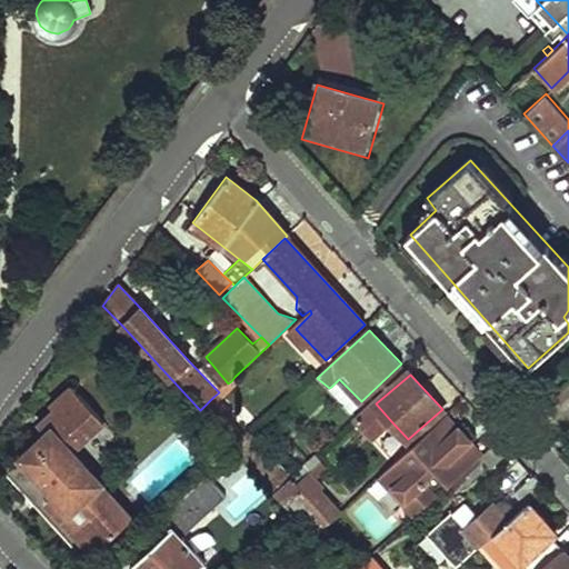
[(352,410),(361,401),(339,379),(331,387),(352,410)]
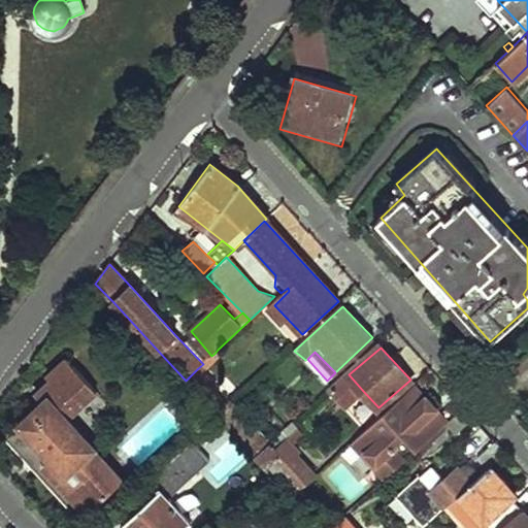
[(40,401),(2,437),(78,521),(122,481),(93,451),(96,448),(68,418),(95,391),(66,359),(46,378),(48,382),(35,394),(40,401)]
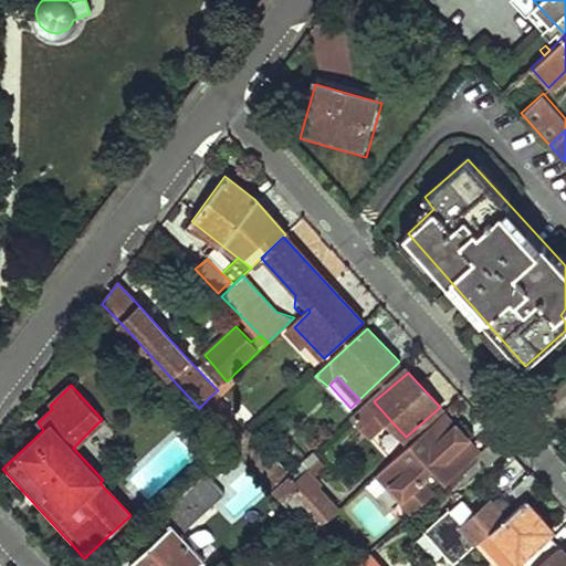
[(199,408),(233,448),(243,437),(228,419),(232,416),(212,395),(199,408)]
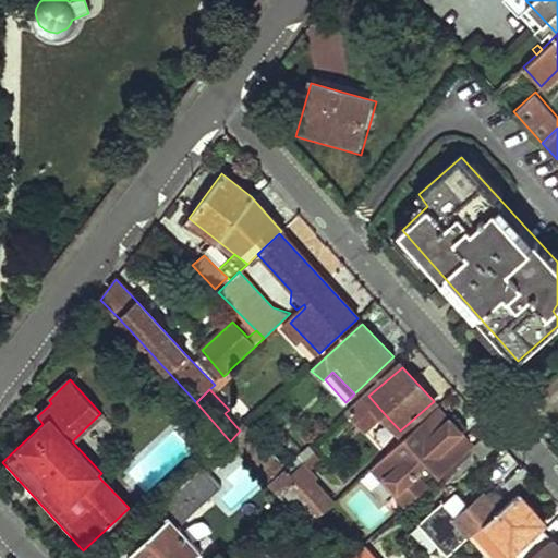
[(384,413),(368,396),(367,395),(349,412),(364,429),(384,413)]
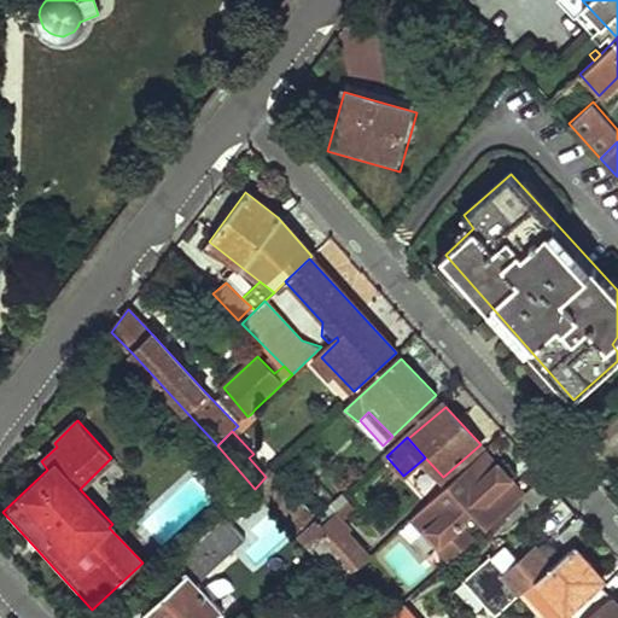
[(483,454),(415,516),(454,559),(474,540),(461,525),(474,513),(488,528),(522,497),(523,497),(483,454)]
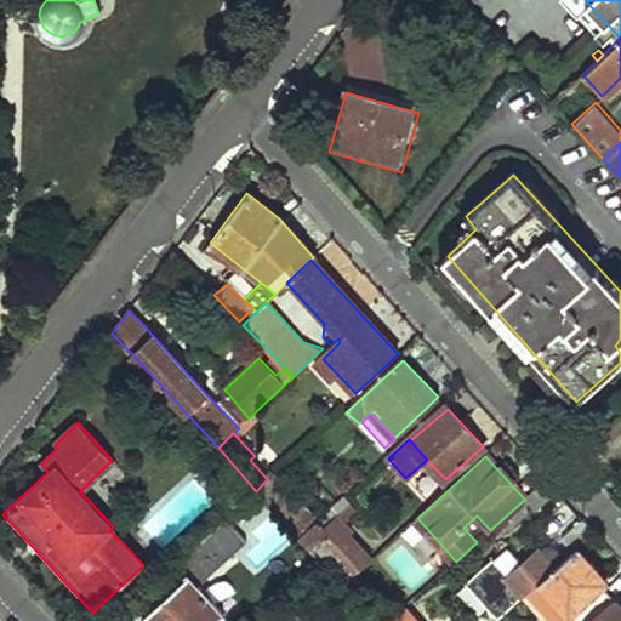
[(303,508),(284,489),(275,478),(258,494),(295,535),(312,518),(303,508)]
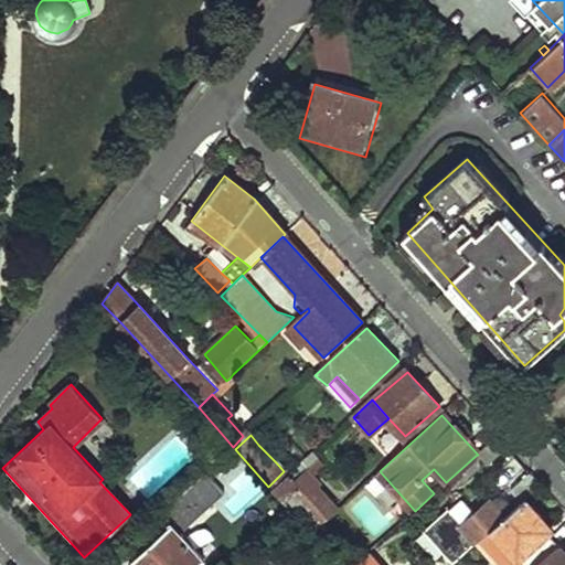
[(177,438),(129,480),(147,499),(194,458),(177,438)]
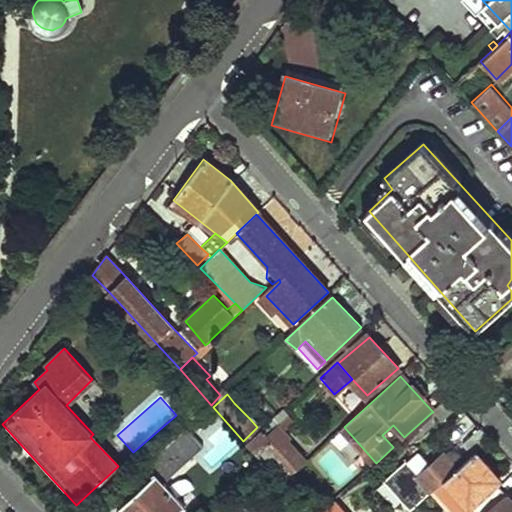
[(292,421),(283,410),(267,424),(247,445),(260,461),(281,484),(296,470),(301,466),(297,461),(301,457),(285,438),(287,437),(282,430),(292,421)]
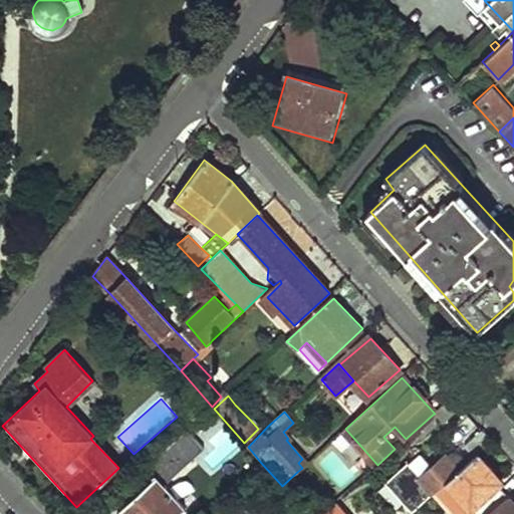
[(495,442),(485,431),(467,447),(477,457),(479,455),(495,442)]
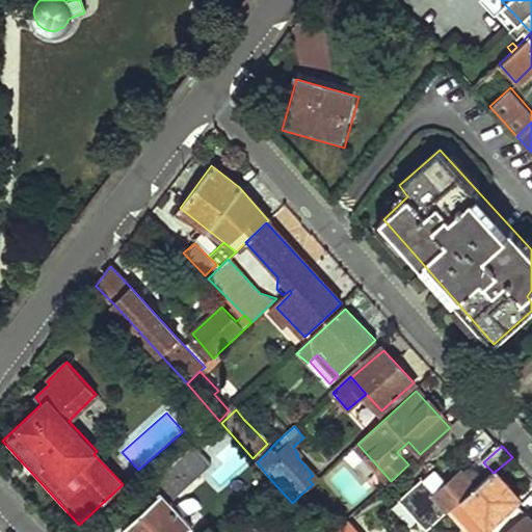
[(213,467),(196,447),(157,480),(166,491),(123,529),(125,531),(188,531),(192,529),(170,504),(213,467)]
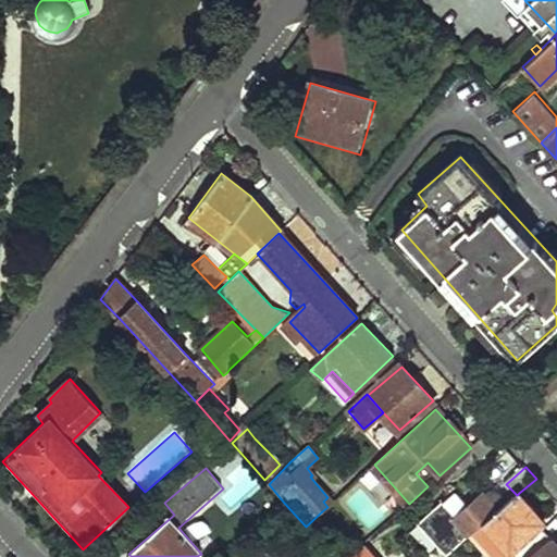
[(546,522),(519,493),(517,495),(498,510),(484,523),(499,542),(491,549),(497,556),(532,556),(552,540),(541,528),(546,522)]
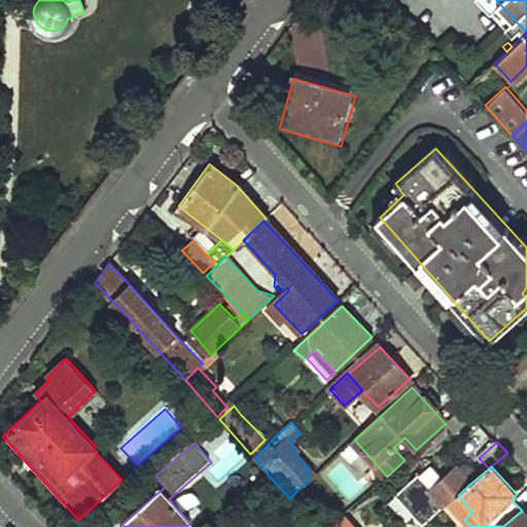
[(458,495),(471,483),(470,481),(473,478),(473,469),(465,468),(462,471),(460,469),(433,493),(420,479),(419,478),(399,494),(426,523),(429,520),(443,508),(458,495)]
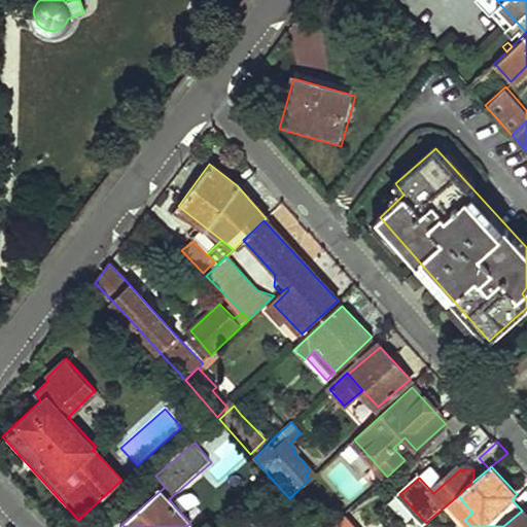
[(458,495),(443,508),(459,526),(470,526),(464,520),(472,513),(458,495)]
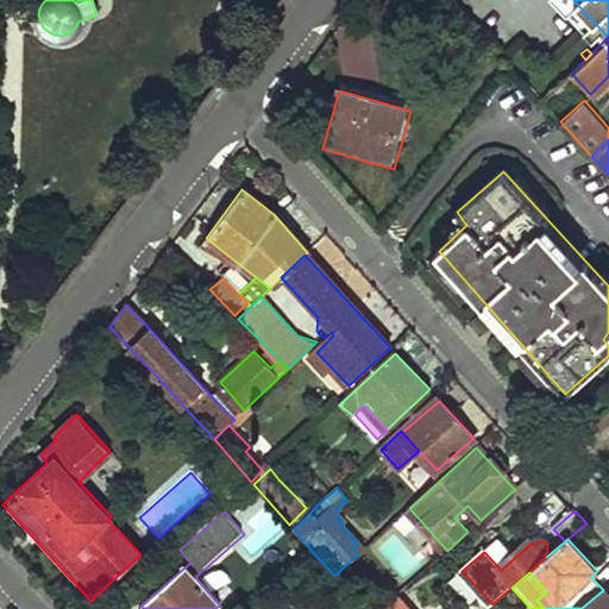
[(363,608),(381,608),(390,601),(380,589),(360,606),(363,608)]
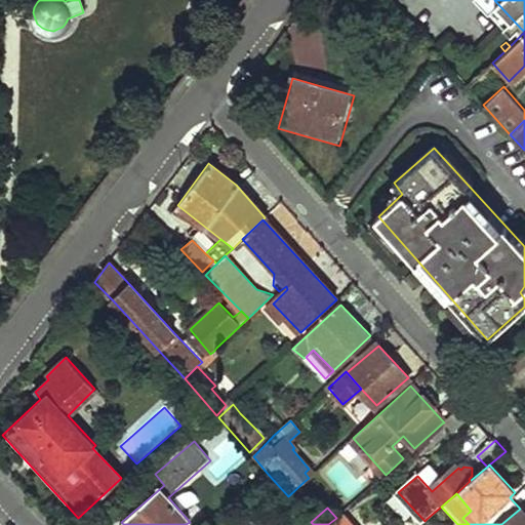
[(501,524),(524,524),(524,514),(520,509),(501,524)]
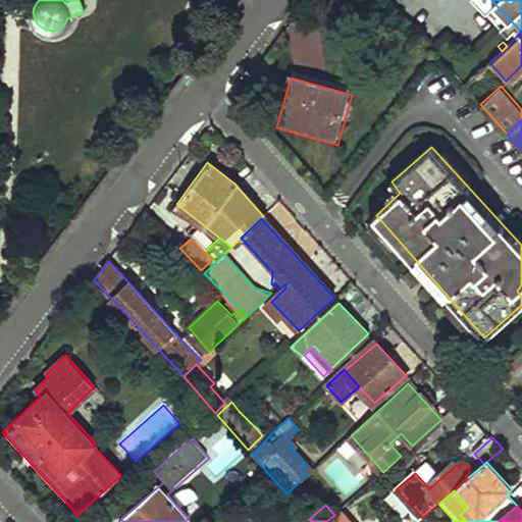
[(352,521),(341,510),(334,515),(326,521),(352,521)]
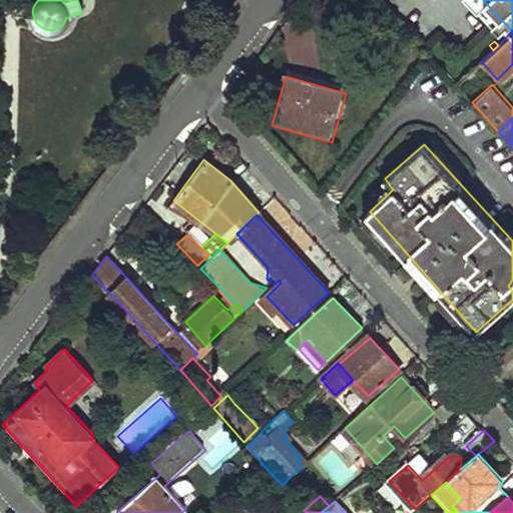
[(298,504),(290,511),(291,512),(306,512),(304,510),(298,504)]
